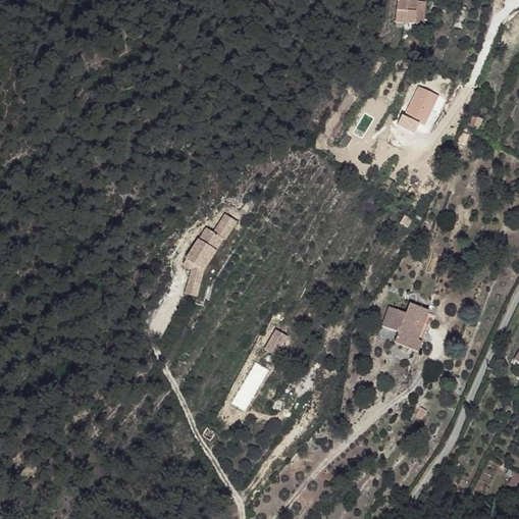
[(398,0),(398,18),(415,20),(416,9),(407,8),(407,0),(398,0)]
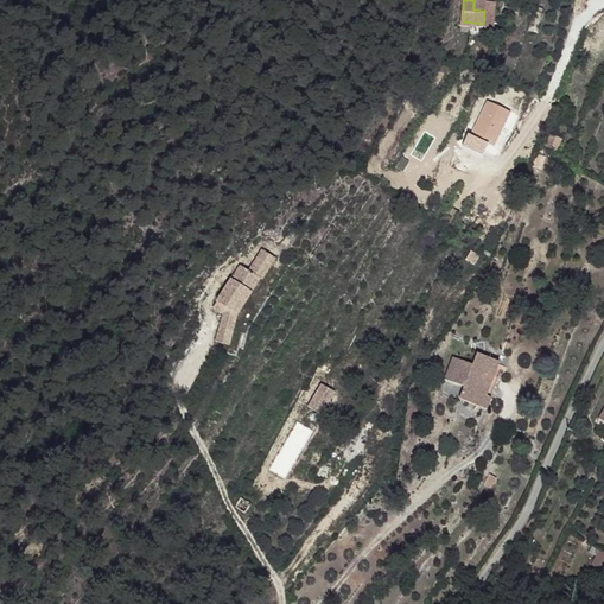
[(474,0),(474,10),(484,11),(485,0),(474,0)]
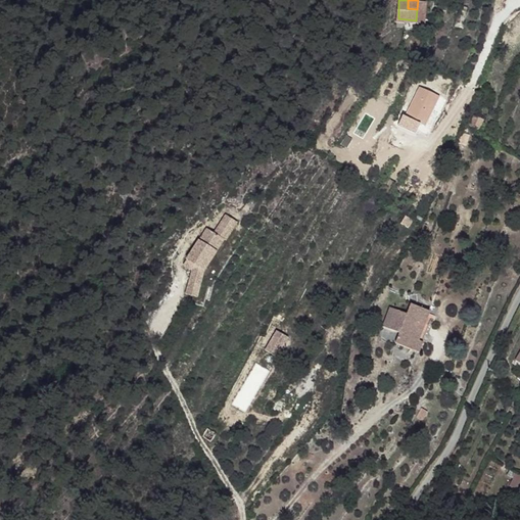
[(417,9),(416,20),(424,20),(426,0),(418,0),(417,9)]
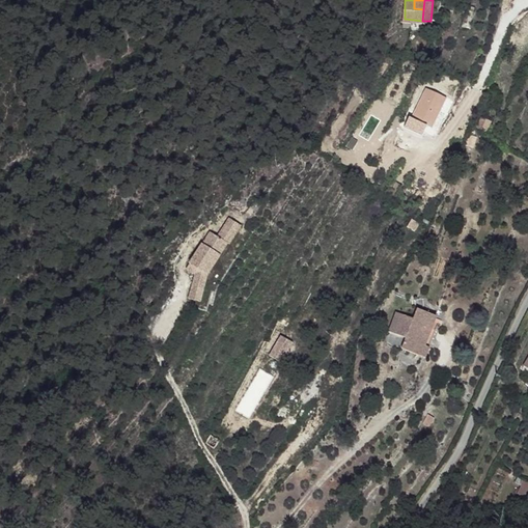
[(429,78),(414,106),(434,116),(449,88),(429,78)]
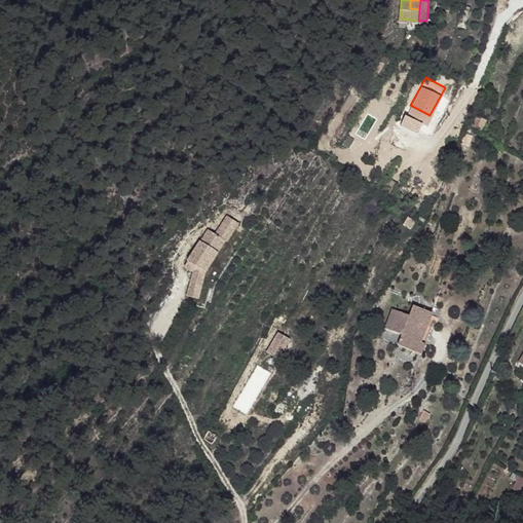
[(472,121),(482,127),(488,115),(478,110),(472,121)]
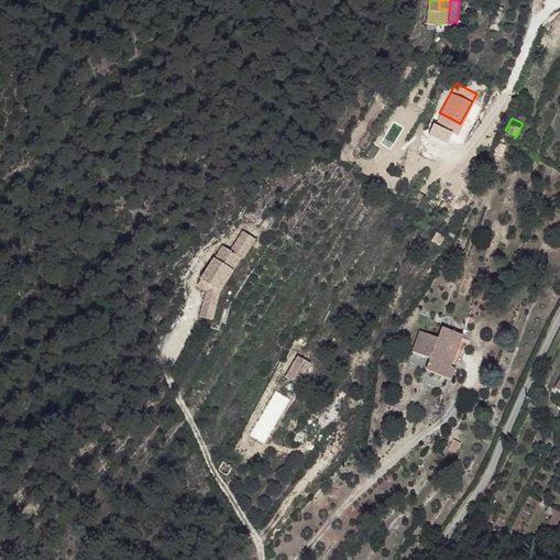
[(435,121),(430,132),(451,140),(456,129),(435,121)]
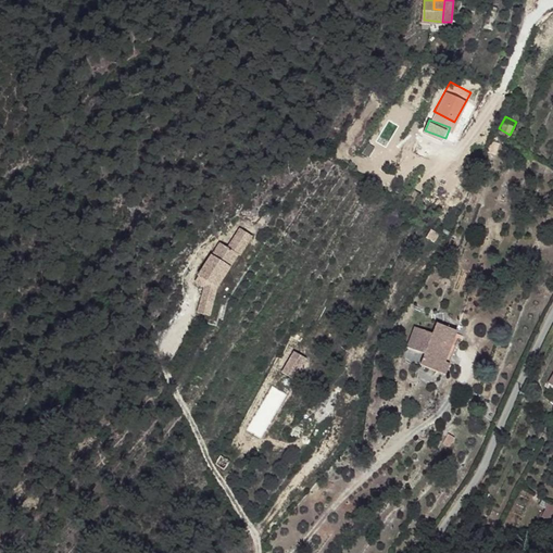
[(186,265),(178,278),(210,297),(226,269),(196,252),(192,260),(192,262),(190,264),(189,265),(186,265)]
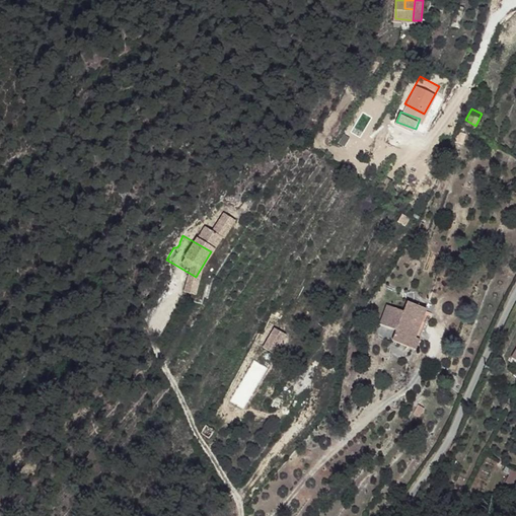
[(392,341),(413,349),(422,321),(421,320),(427,308),(408,300),(403,310),(387,304),(380,322),(395,329),(392,341)]
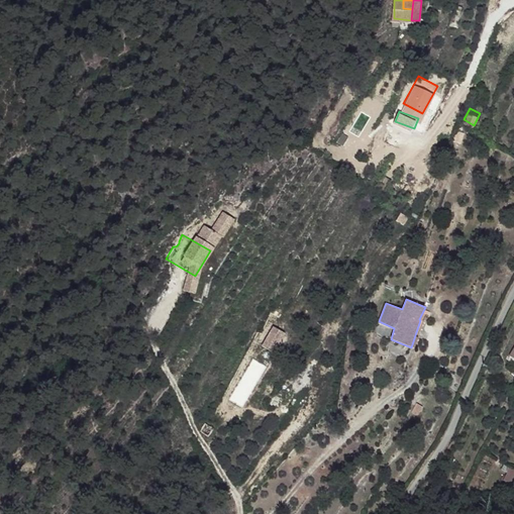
[(420,320),(411,347),(413,348),(423,321),(420,320)]
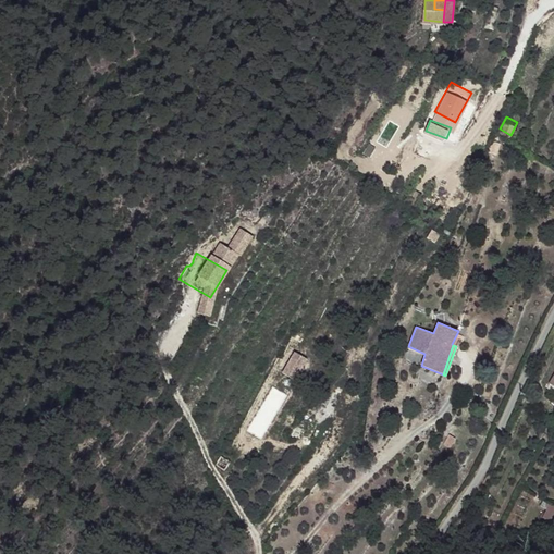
[(286,372),(300,378),(309,354),(295,349),(286,372)]
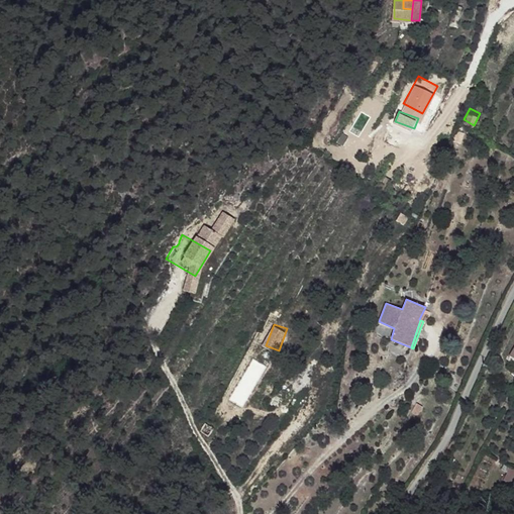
[(203,427),(212,433),(217,423),(209,418),(203,427)]
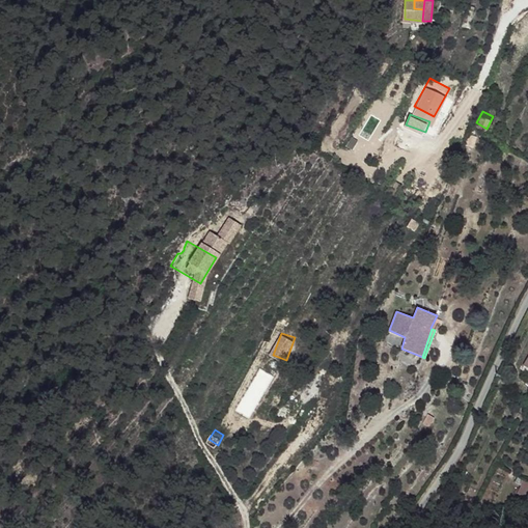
[(527,477),(526,477),(518,496),(527,500),(527,477)]
